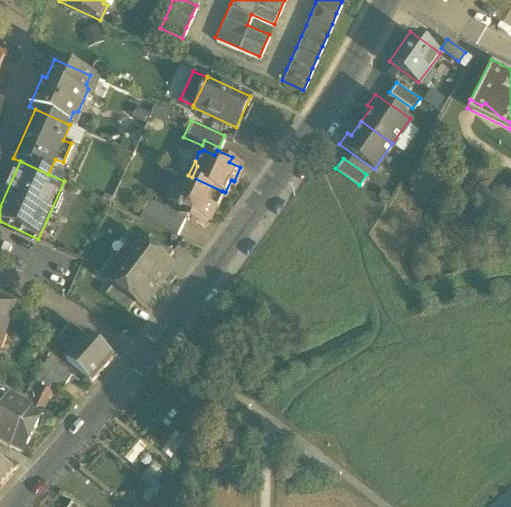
[(215,206),(222,191),(192,177),(188,175),(183,173),(177,185),(173,186),(168,195),(170,200),(171,202),(178,205),(177,207),(179,208),(177,212),(184,215),(195,220),(196,218),(195,218),(197,214),(206,218),(212,205),(215,206)]
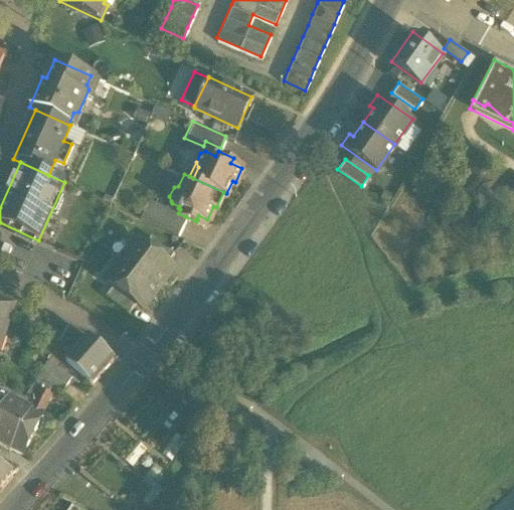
[(177,234),(185,216),(178,213),(180,209),(178,208),(179,206),(172,203),(171,201),(164,205),(148,198),(140,216),(177,234)]
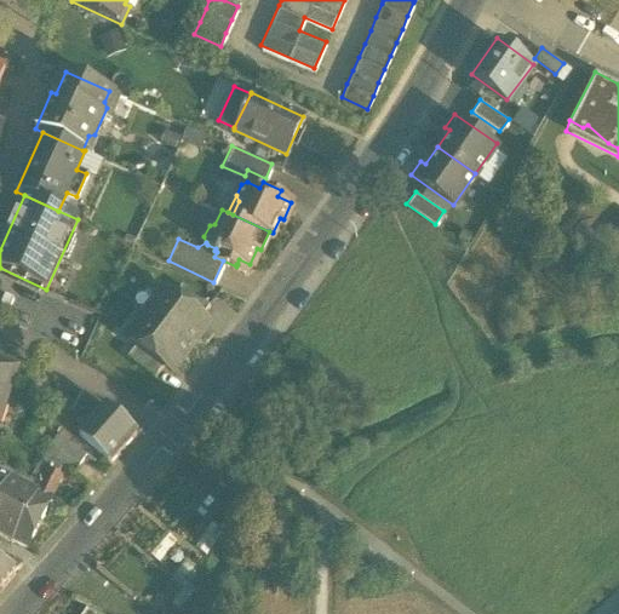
[(172,293),(200,314),(208,303),(182,282),(172,293)]
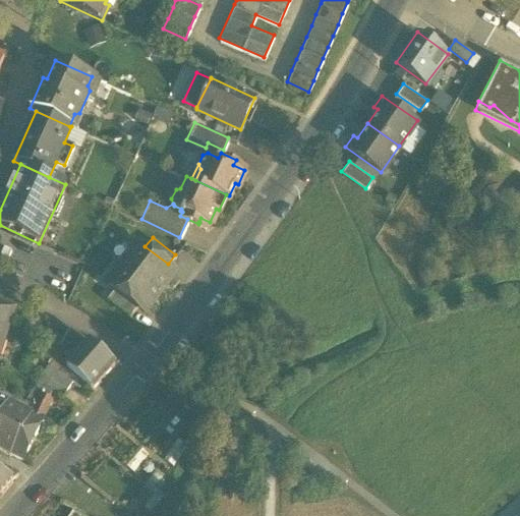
[(136,240),(121,261),(159,289),(174,269),(168,264),(145,246),(136,240)]
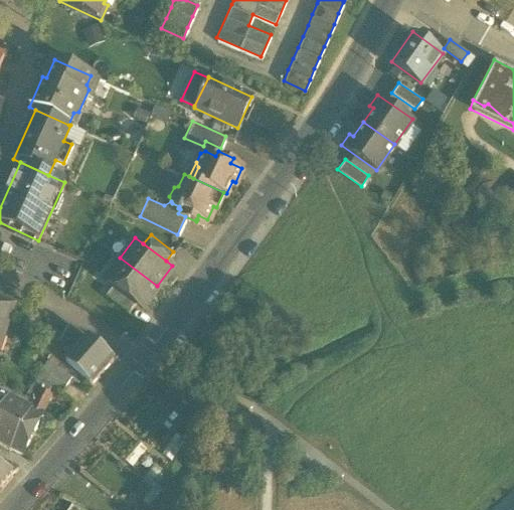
[(3,242),(0,248),(0,259),(4,261),(11,245),(3,242)]
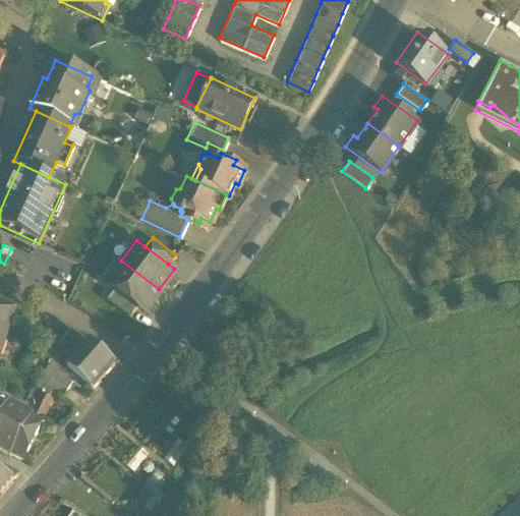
[(143,309),(159,289),(121,261),(106,281),(114,287),(136,304),(143,309)]
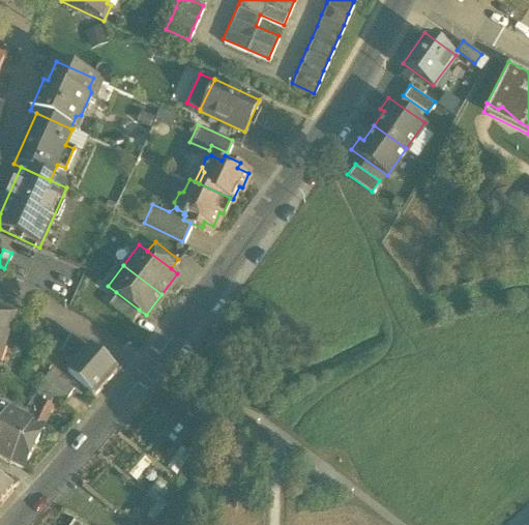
[(109,302),(131,320),(139,310),(116,292),(109,302)]
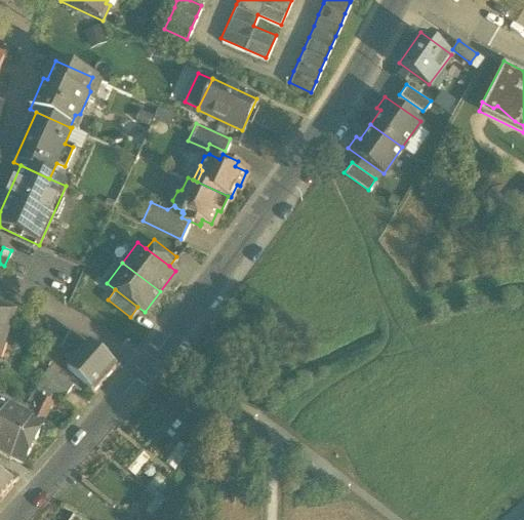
[(0,352),(13,310),(0,304),(0,352)]
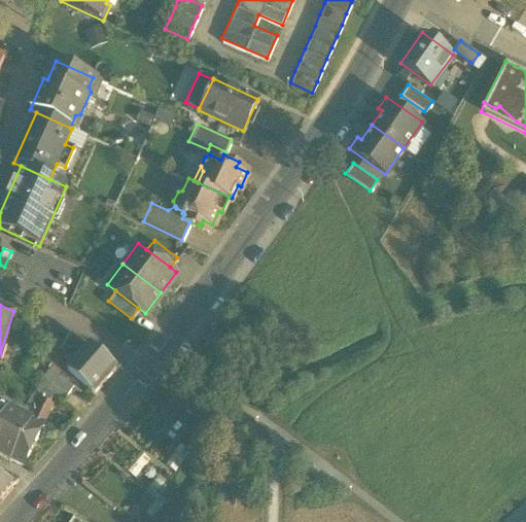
[(69,331),(62,342),(49,363),(47,367),(59,373),(64,366),(80,338),(69,331)]
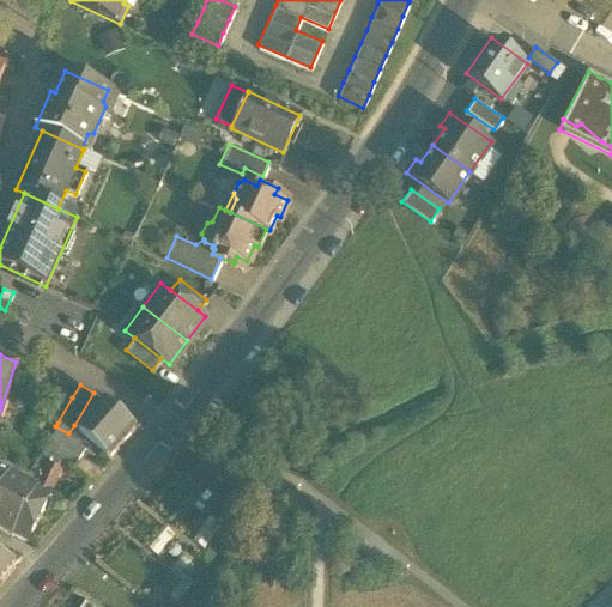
[(42,413),(58,423),(72,398),(56,388),(42,413)]
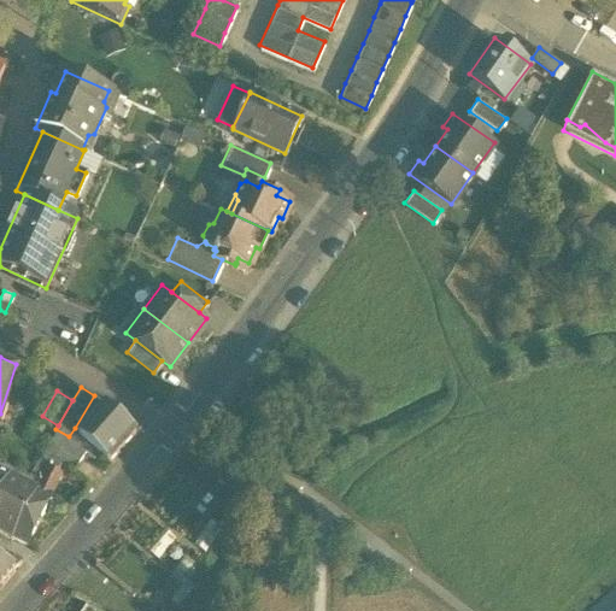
[(89,441),(109,458),(135,428),(105,401),(78,432),(89,441)]
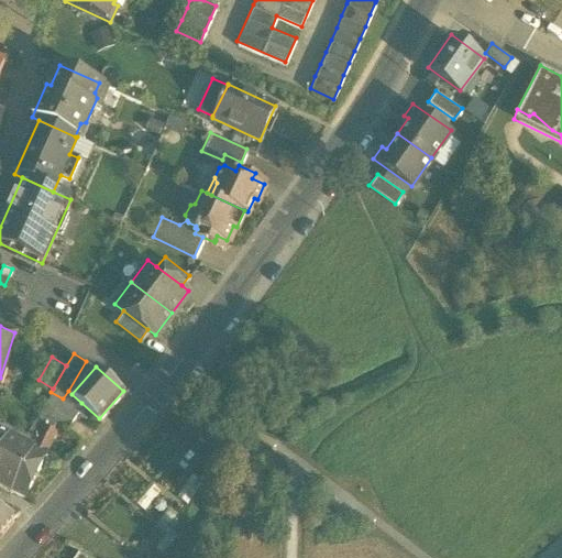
[(68,391),(63,398),(75,409),(81,403),(72,394),(68,391)]
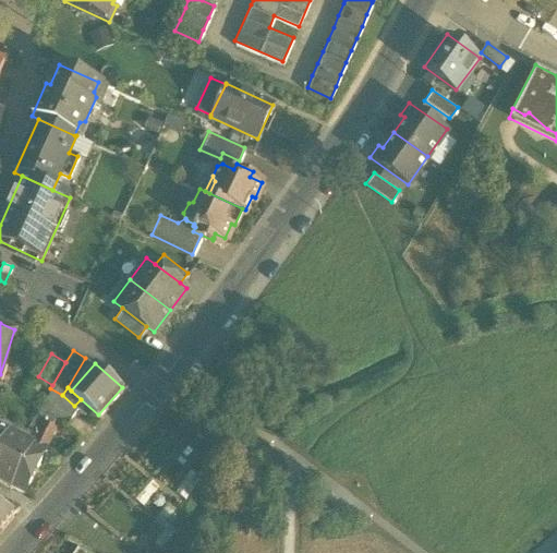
[(73,407),(50,388),(40,406),(55,417),(65,424),(75,408),(73,407)]
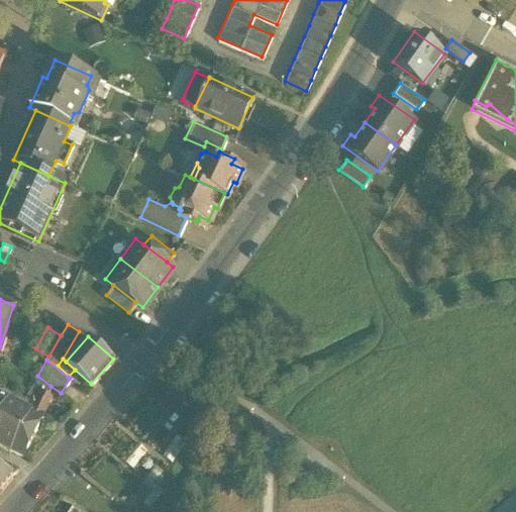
[(46,360),(68,377),(69,376),(58,366),(46,360)]
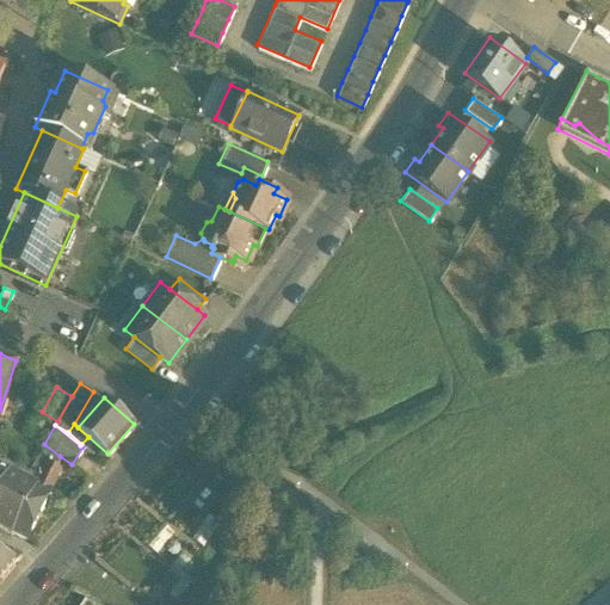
[(37,481),(49,487),(60,465),(56,463),(60,456),(44,444),(29,470),(38,475),(39,476),(37,481)]
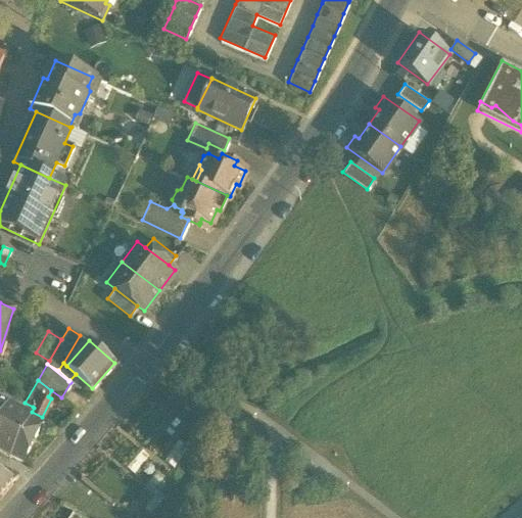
[(0,448),(9,453),(32,412),(7,398),(0,411),(0,448)]
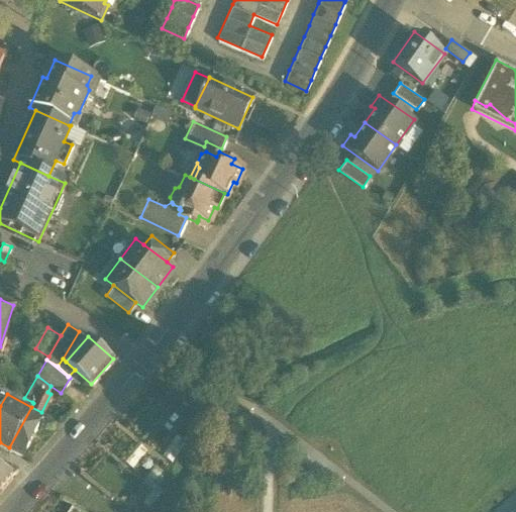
[(41,412),(31,407),(9,447),(21,453),(21,452),(41,412)]
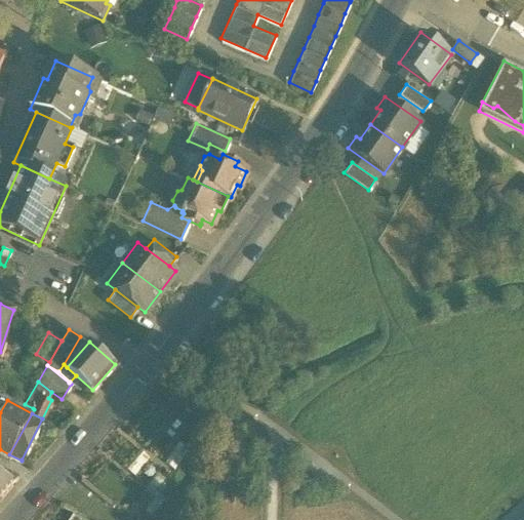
[(0,474),(11,481),(17,474),(3,466),(0,464),(0,474)]
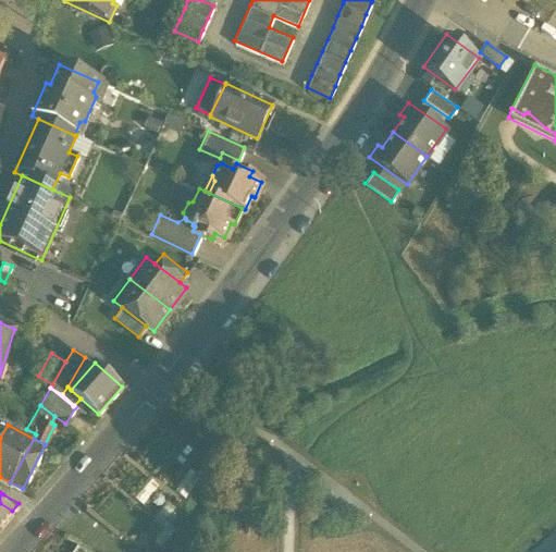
[(0,524),(12,511),(0,503),(0,524)]
